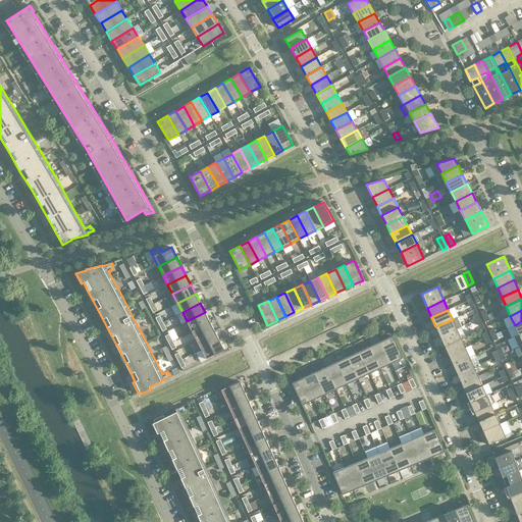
[(210,321),(205,312),(187,321),(192,331),(210,321)]
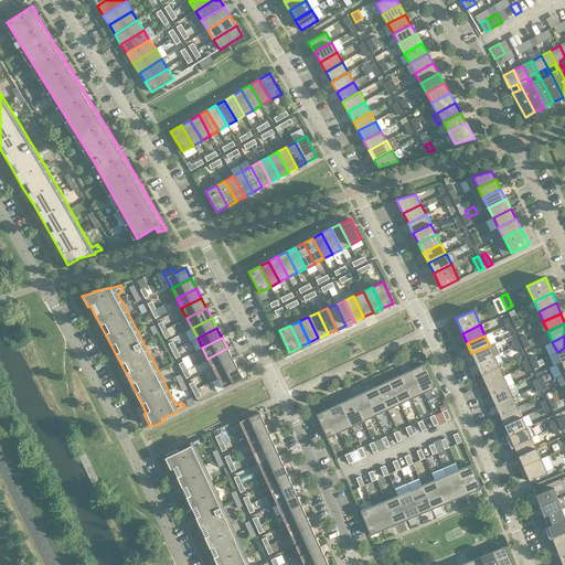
[(494,355),(490,345),(471,353),(477,364),(494,355)]
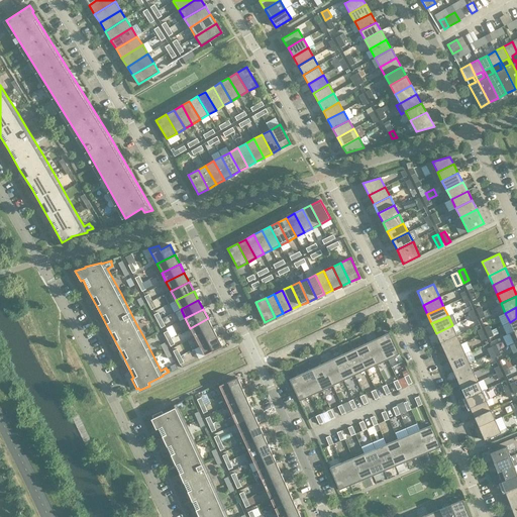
[(212,327),(208,318),(190,328),(195,337),(212,327)]
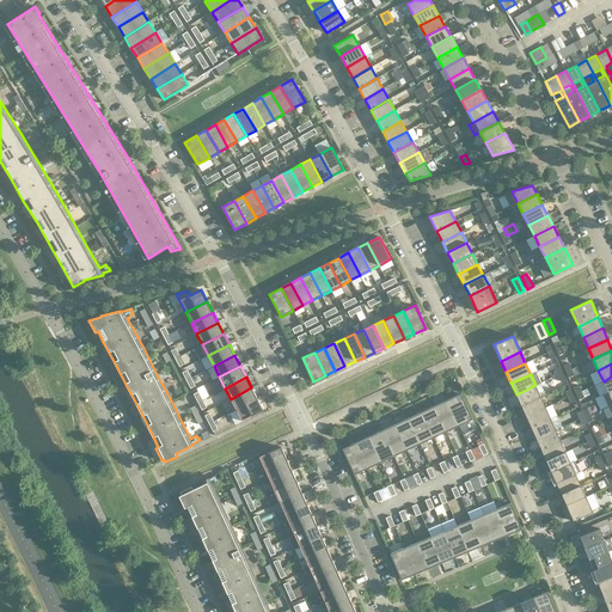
[(540,383),(536,385),(516,395),(521,405),(540,397),(546,393),(540,383)]
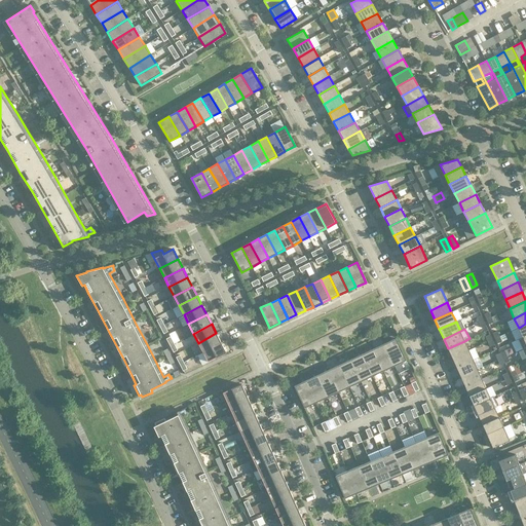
[(221,342),(216,333),(198,343),(202,352),(221,342)]
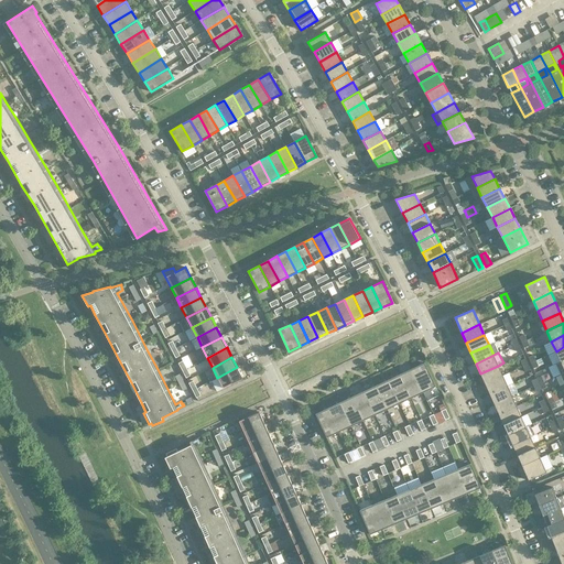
[(435,387),(424,362),(412,369),(423,392),(435,387)]
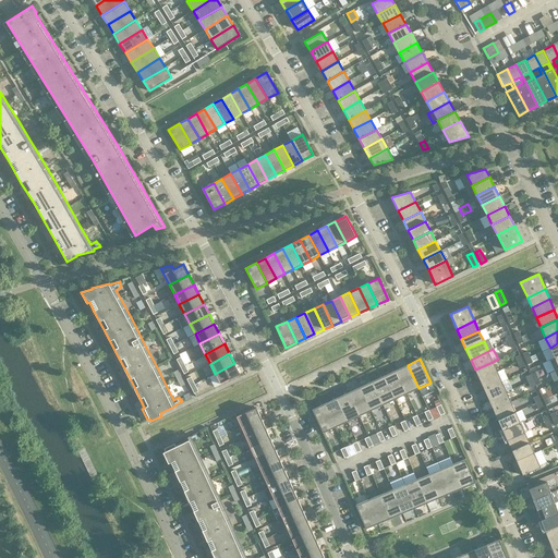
[(497,372),(493,362),(475,370),(480,379),(497,372)]
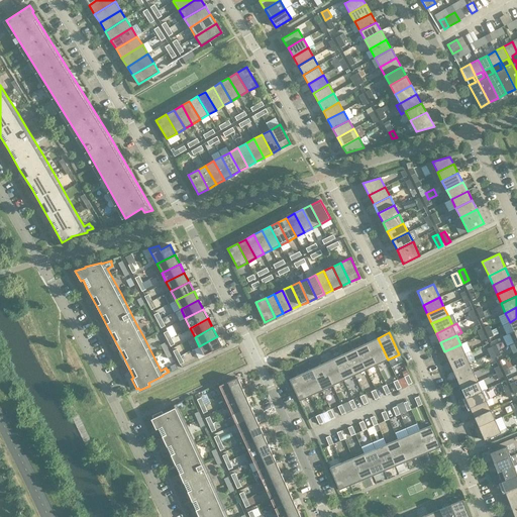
[(222,346),(217,336),(199,346),(204,355),(222,346)]
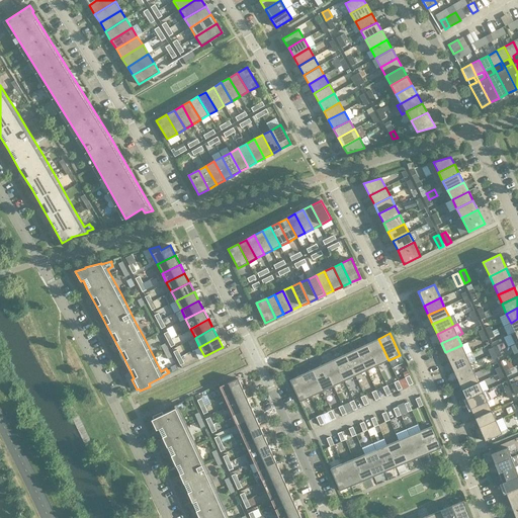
[(389,360),(378,339),(367,344),(377,365),(389,360)]
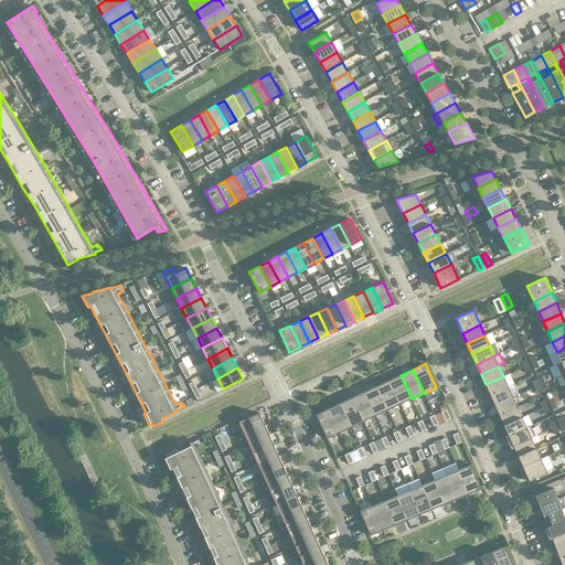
[(412,398),(401,375),(388,381),(400,404),(412,398)]
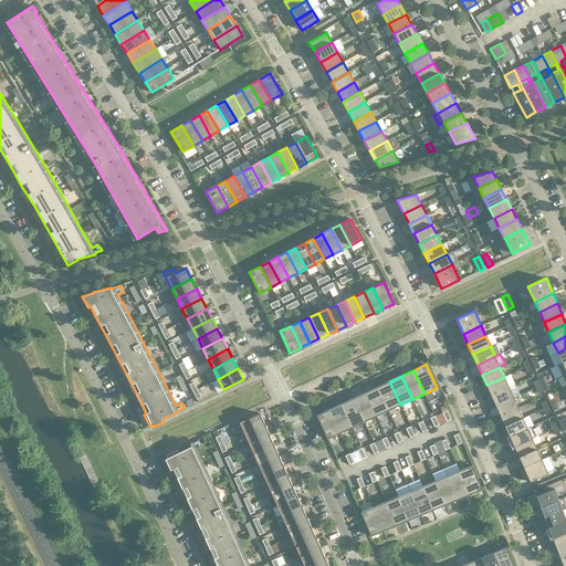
[(509,387),(504,377),(486,385),(491,395),(509,387)]
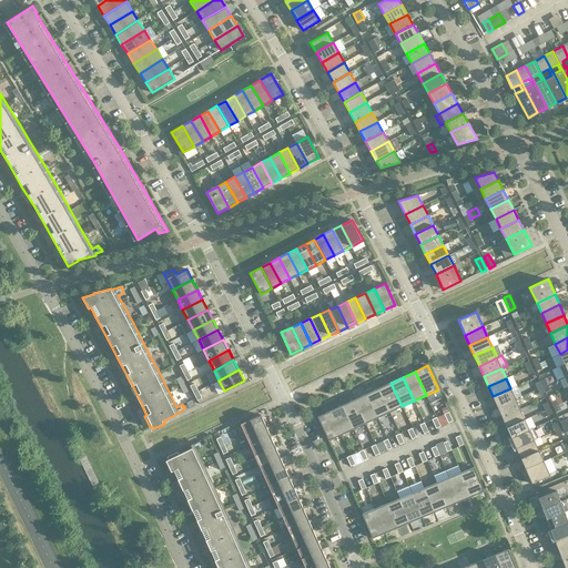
[(402,406),(391,383),(378,388),(389,412),(402,406)]
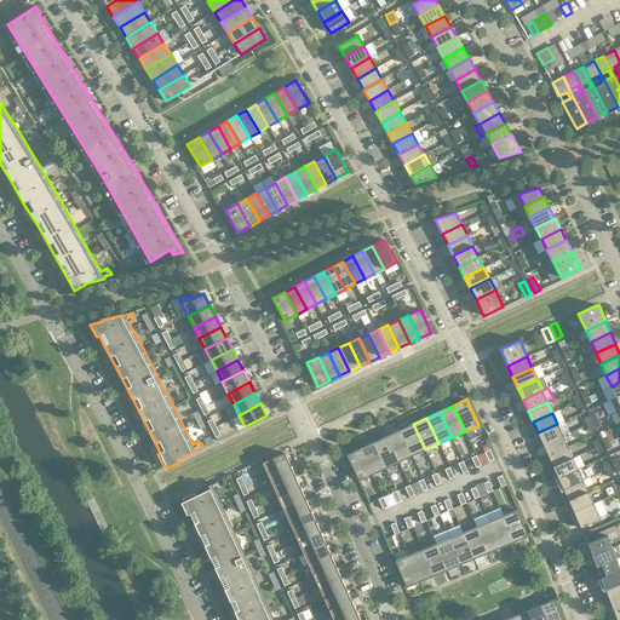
[(425,449),(413,424),(400,430),(412,455),(425,449)]
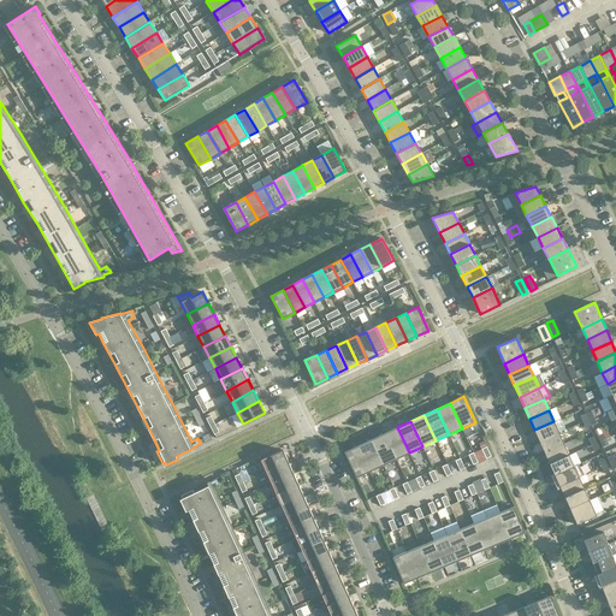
[(560,432),(554,421),(534,430),(539,442),(560,432)]
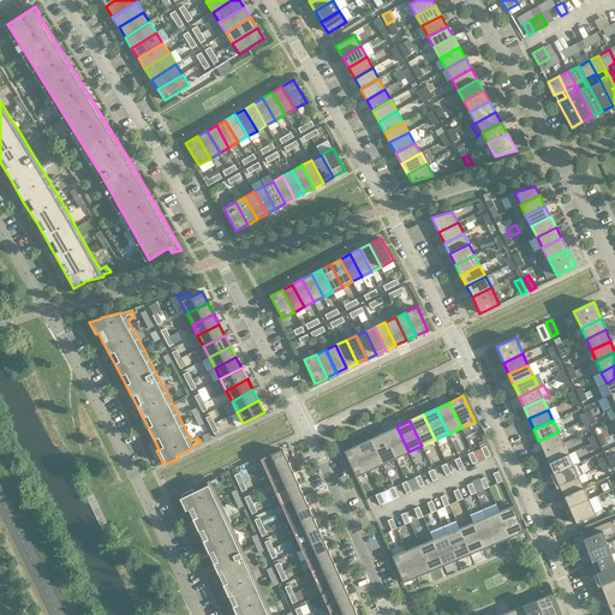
[(408,452),(396,427),(384,433),(396,458),(408,452)]
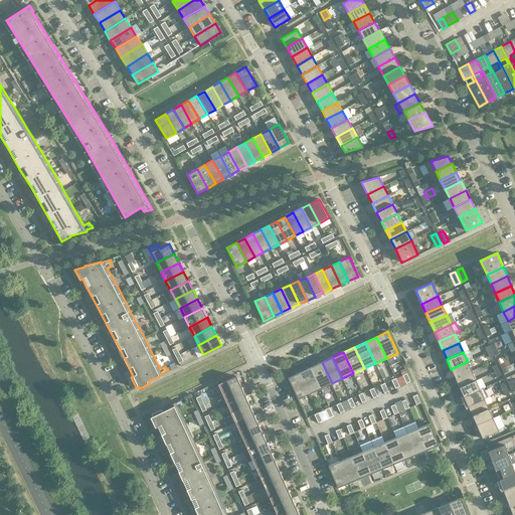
[(472,371),(468,361),(451,369),(455,378),(472,371)]
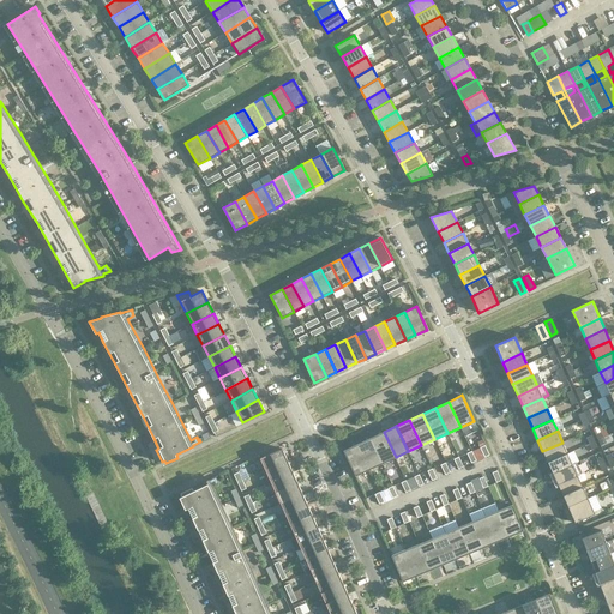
[(396,457),(384,432),(371,438),(383,464),(396,457)]
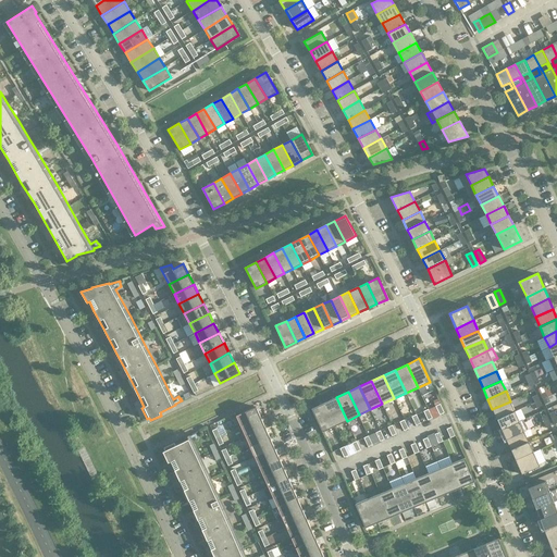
[(347,421),(336,397),(324,403),(335,426),(347,421)]
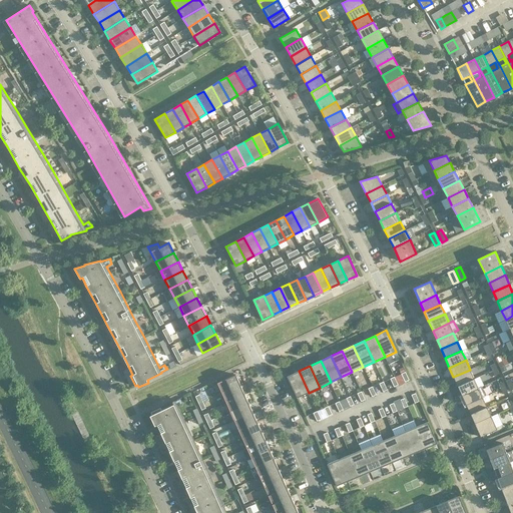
[(474,379),(470,370),(453,377),(458,386),(474,379)]
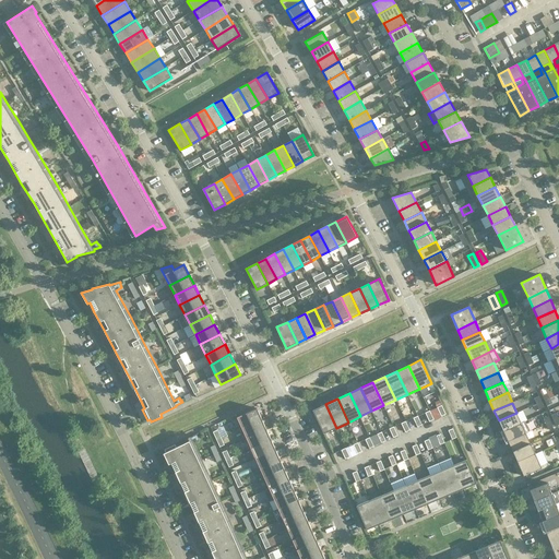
[(336,428),(325,404),(312,411),(323,433),(336,428)]
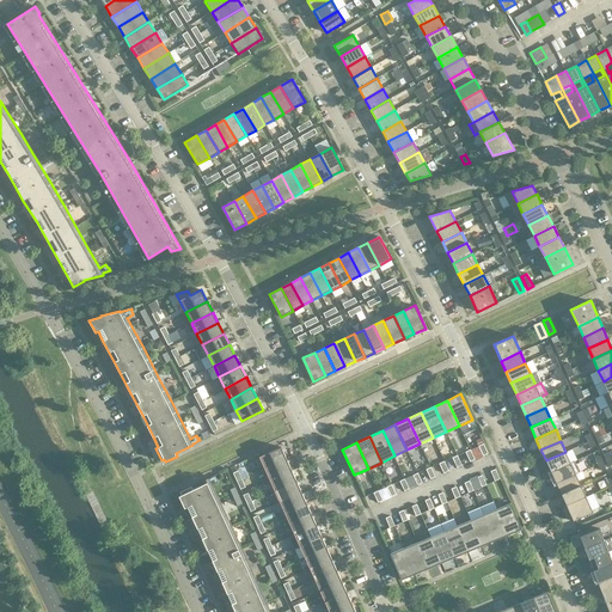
[(259,457),(264,469),(287,459),(281,447),(259,457)]
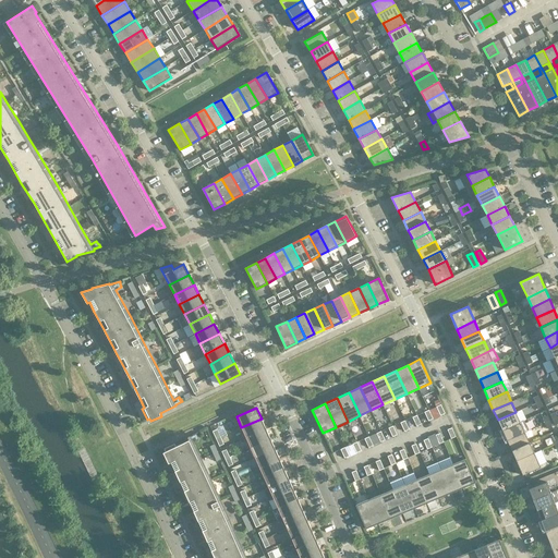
[(520,422),(516,412),(498,420),(502,431),(520,422)]
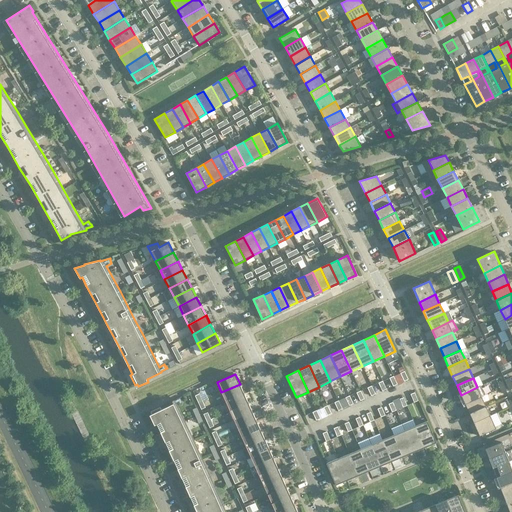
[(244,393),(240,384),(221,392),(225,401),(244,393)]
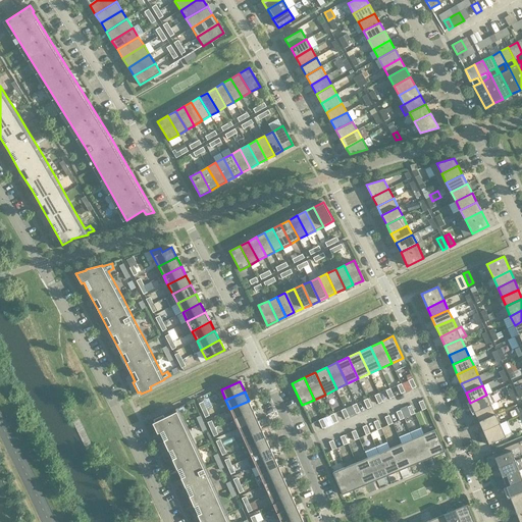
[(490,405),(486,395),(470,403),(474,412),(490,405)]
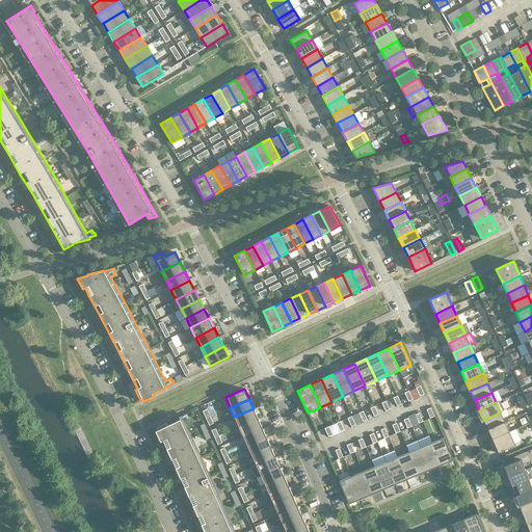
[(258,418),(254,408),(234,417),(239,426),(258,418)]
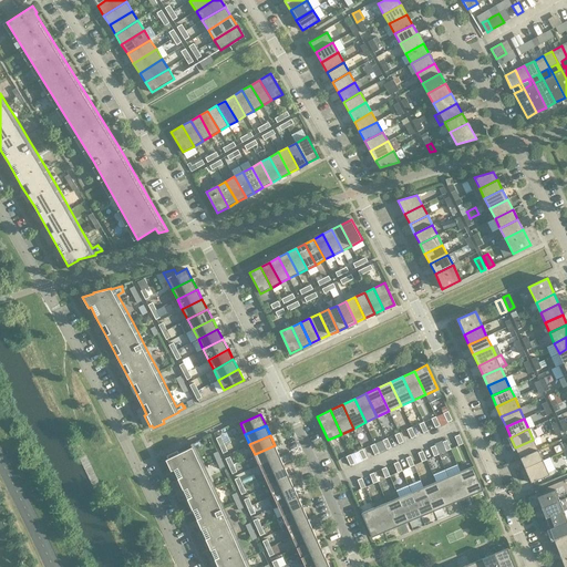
[(538,450),(533,440),(515,447),(519,457),(538,450)]
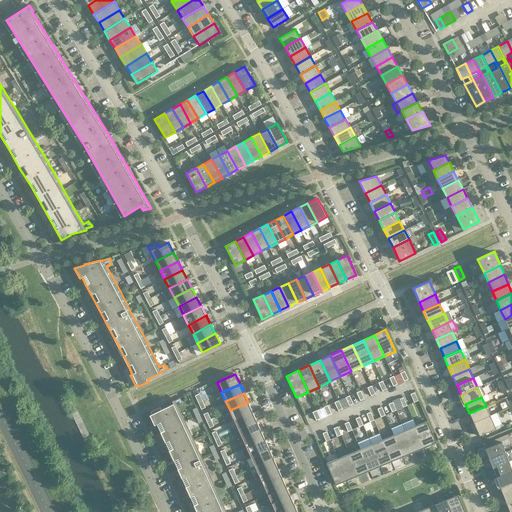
[(175,400),(150,411),(152,414),(150,415),(154,425),(157,424),(161,433),(169,450),(180,474),(190,496),(196,511),(226,511),(223,504),(214,485),(206,467),(202,458),(194,440),(185,421),(177,405),(182,403),(181,400),(182,400),(181,398),(175,400)]
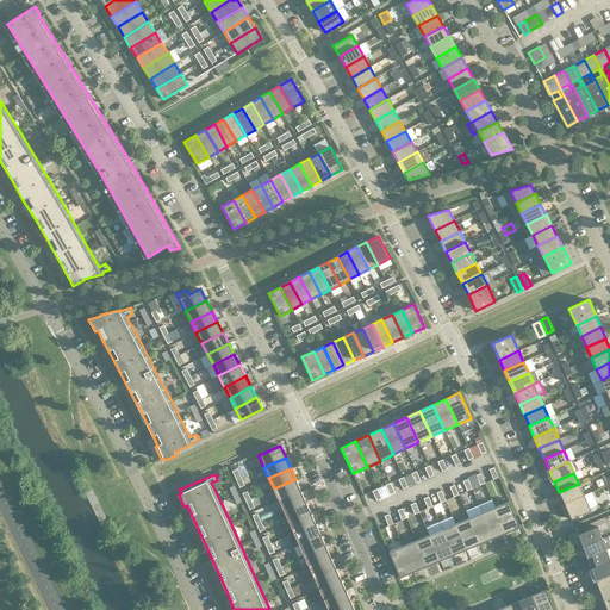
[(300,490),(296,479),(274,489),(279,500),(300,490)]
